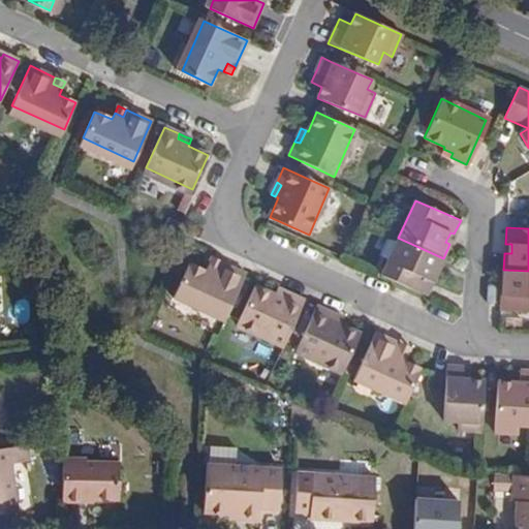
[(453,238),(454,234),(450,232),(445,242),(449,244),(453,238)]
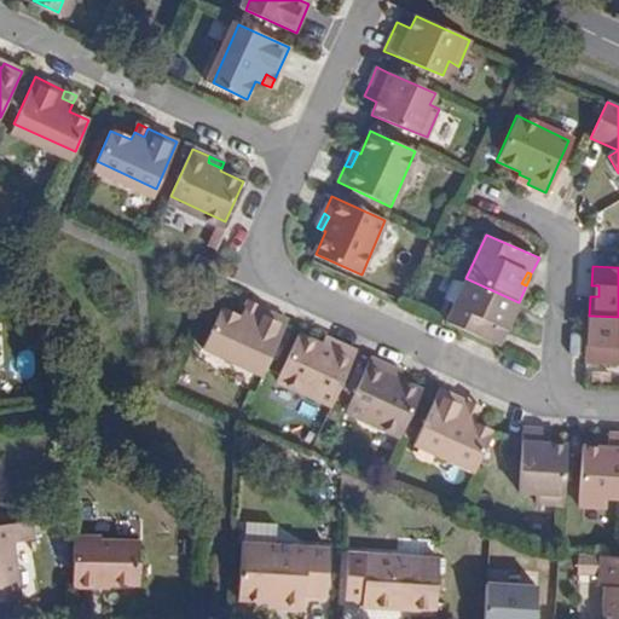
[(519,302),(466,278),(446,323),(498,347),(507,329),(502,328),(507,314),(512,317),(519,302)]
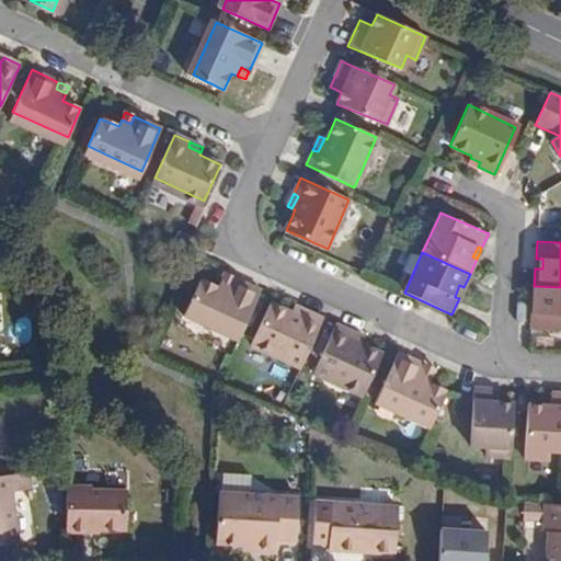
[(224,274),(219,283),(227,287),(231,276),(227,275),(224,274)]
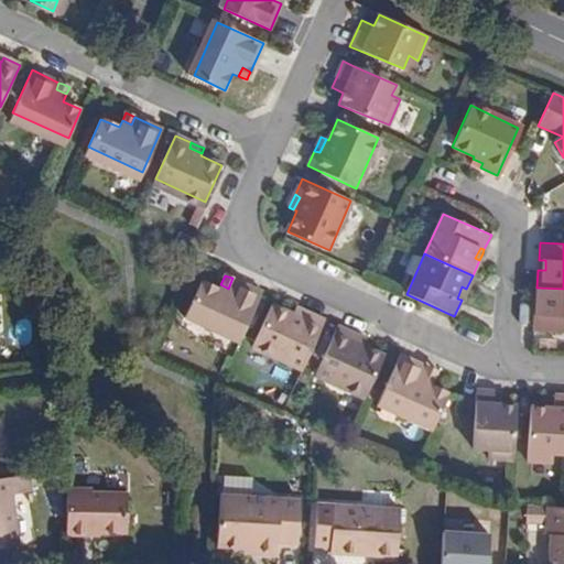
[(186,312),(241,337),(259,300),(262,292),(232,278),(228,289),(220,284),(218,290),(199,281),(186,312)]
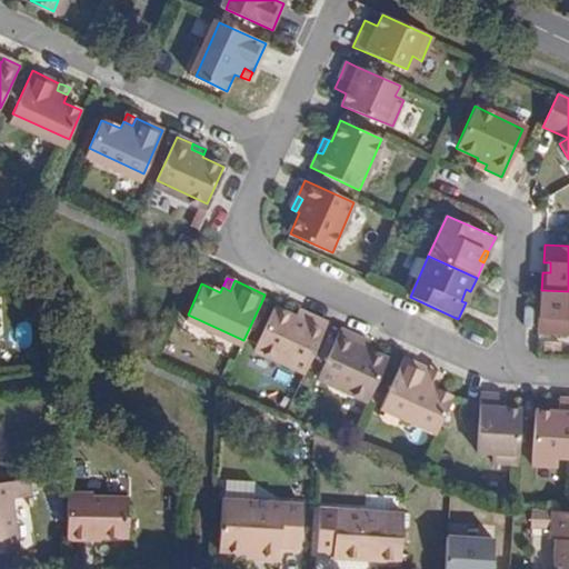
[(468,297),(470,291),(466,289),(461,301),(466,302),(468,297)]
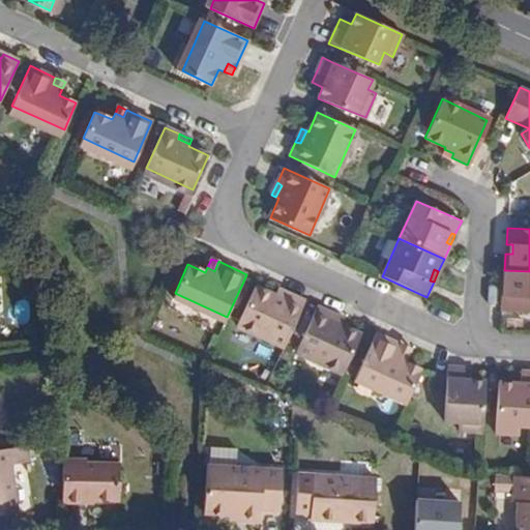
[(529,312),(529,271),(504,270),(503,285),(511,285),(511,297),(503,297),(502,311),(529,312)]
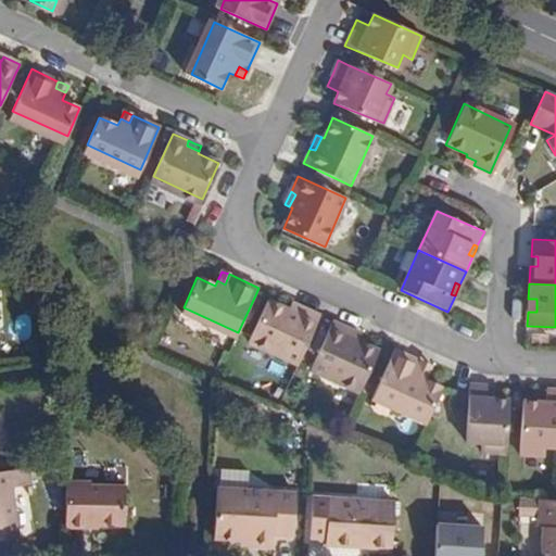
[(528,306),(528,312),(536,312),(536,299),(528,299),(528,306)]
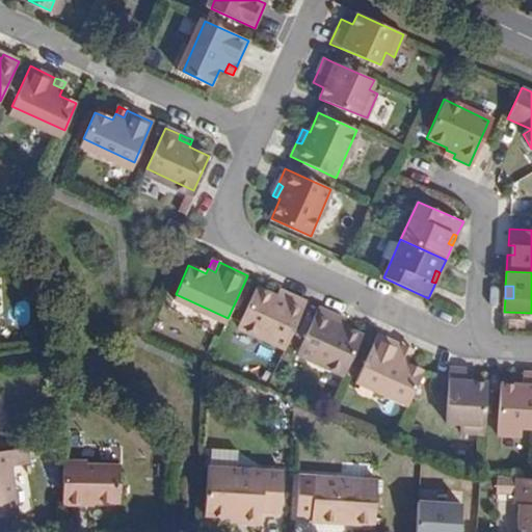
[(238,327),(286,349),(307,302),(291,295),(289,300),(277,294),(275,296),(255,288),(238,327)]
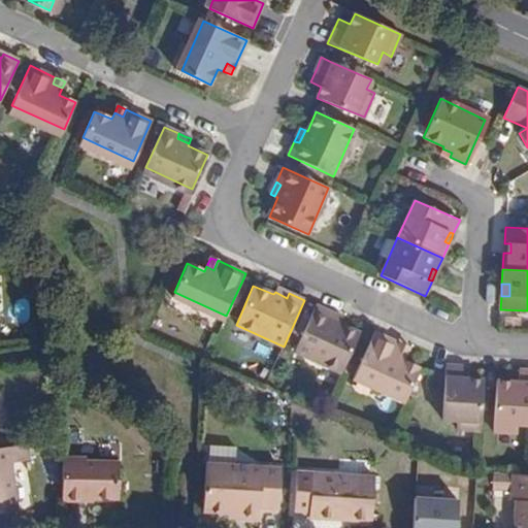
[(275,292),(287,298),(289,293),(285,291),(276,288),(275,292)]
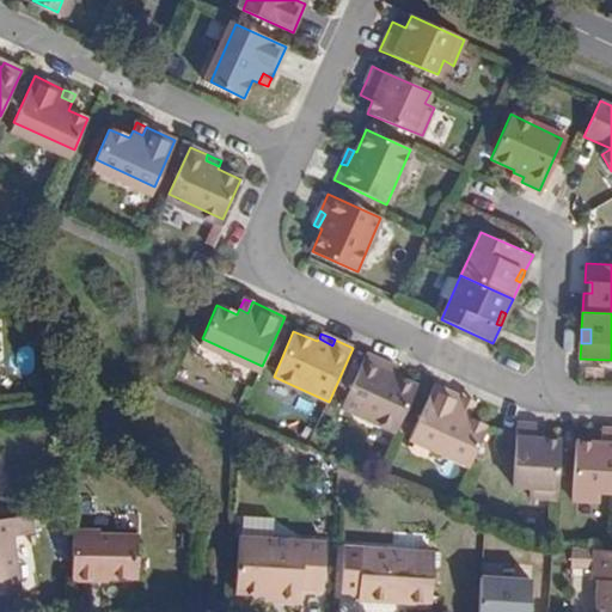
[(343,409),(396,433),(417,387),(393,377),(396,373),(380,367),(384,361),(368,355),(343,409)]
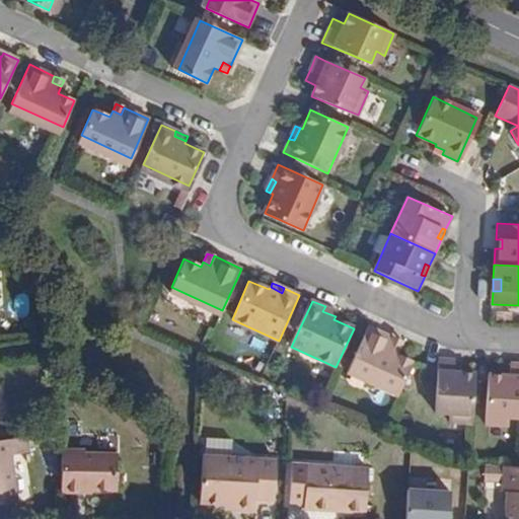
[(322,311),(336,316),(338,312),(331,309),(325,306),(322,311)]
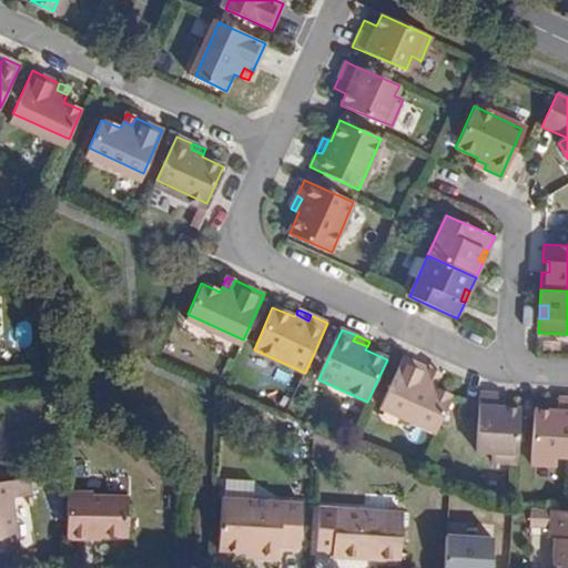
[(381,408),(435,433),(452,397),(434,388),(436,383),(426,379),(430,369),(423,366),(403,357),(399,365),(381,408)]
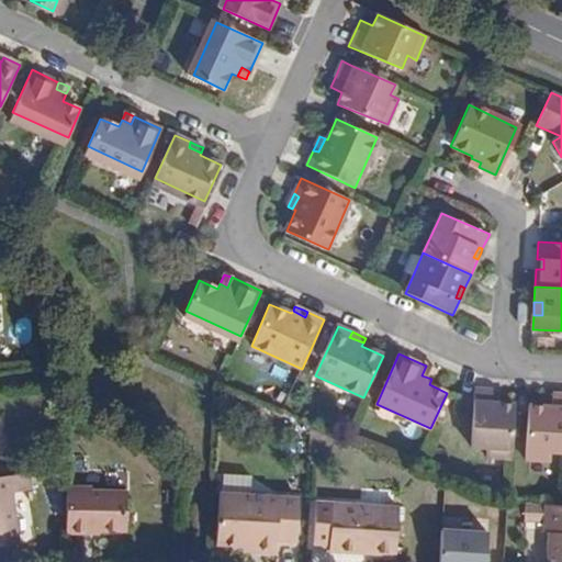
[(422,375),(431,379),(436,370),(426,366),(422,375)]
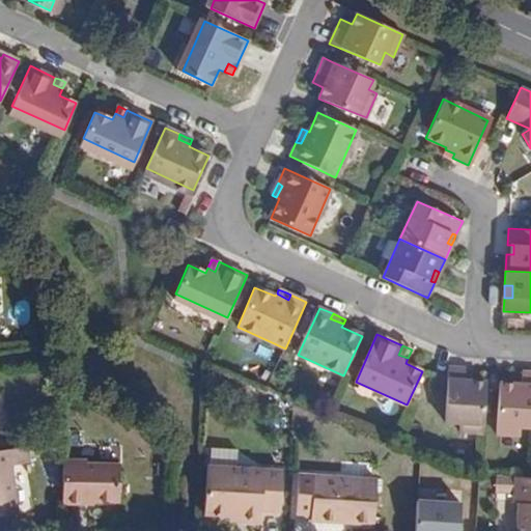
[(458,434),(483,432),(486,383),(474,382),(475,369),(463,368),(448,367),(448,372),(444,423),(458,423),(458,434)]
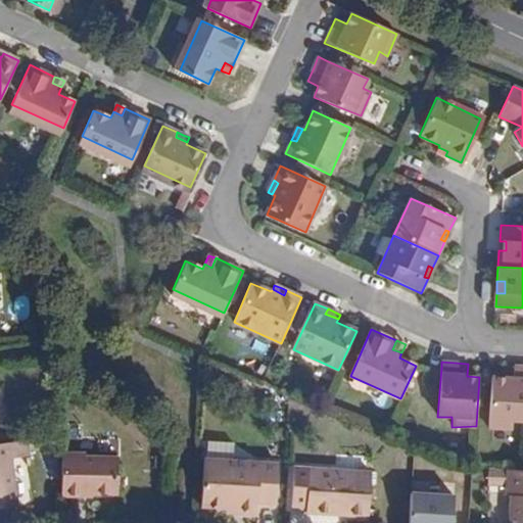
[(522,421),(522,366),(519,367),(505,366),(504,378),(492,377),(490,428),(514,430),(514,420),(522,421)]
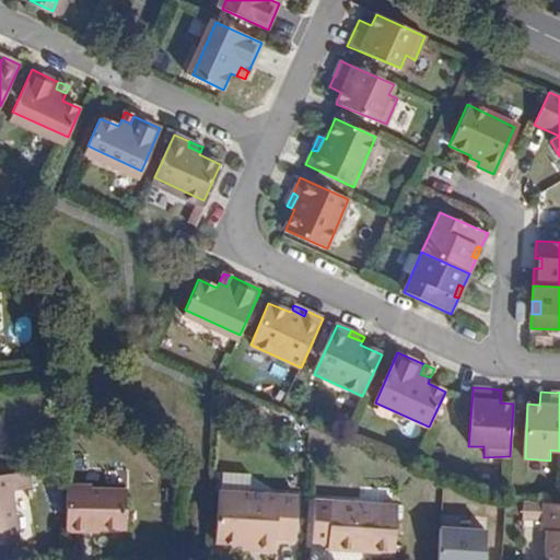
[(26,488),(24,473),(0,475),(0,545),(19,543),(11,490),(26,488)]
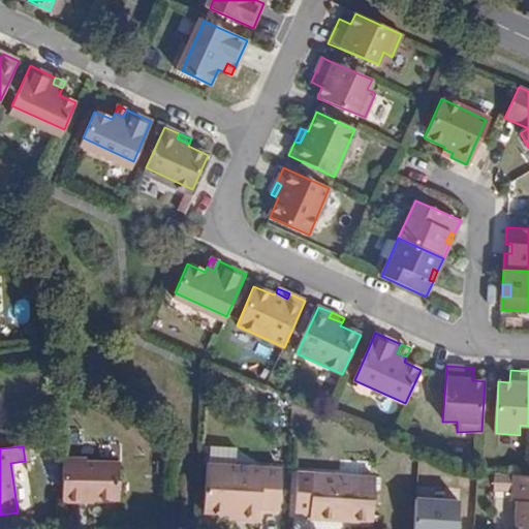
[(63,458),(62,501),(82,503),(82,498),(120,500),(121,463),(88,463),(87,459),(63,458)]
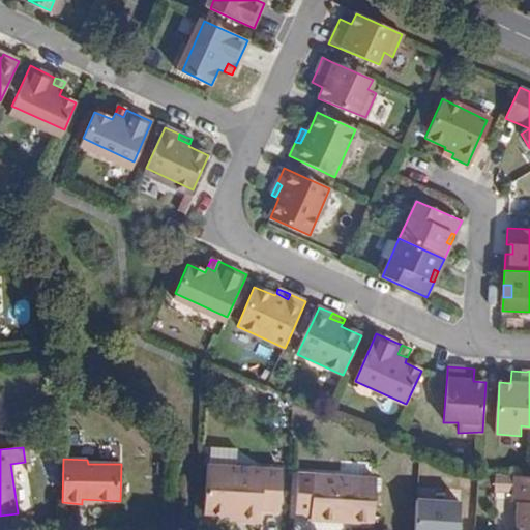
[(281,471),(208,466),(205,514),(243,517),(243,523),(260,525),(260,511),(278,511),(281,471)]
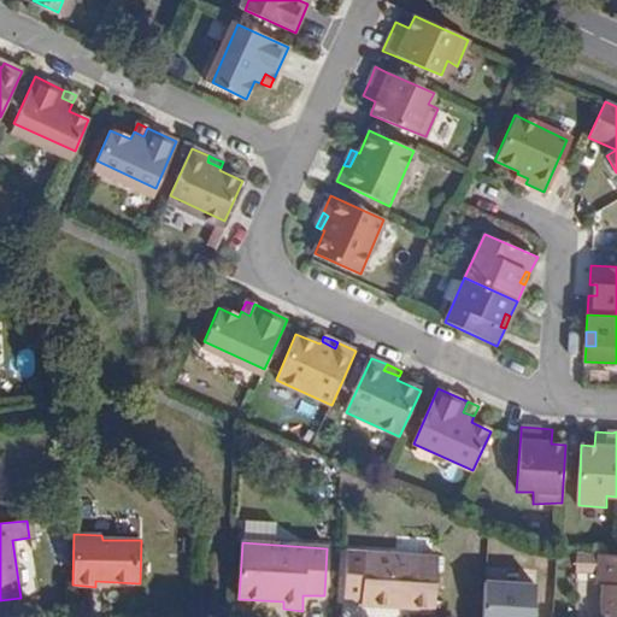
[(440,556),(351,550),(347,597),(365,597),(365,604),(438,607),(440,556)]
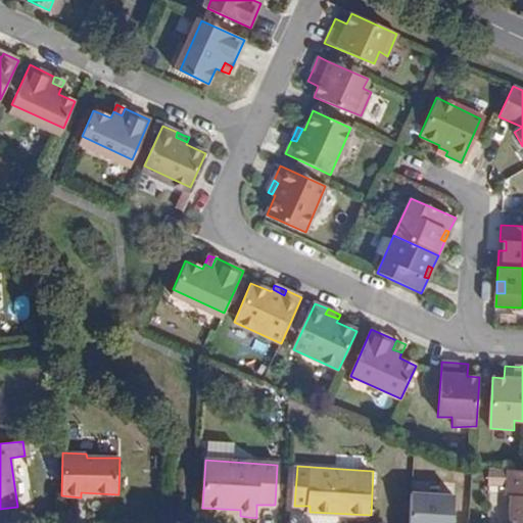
[(522,522),(522,470),(506,470),(505,496),(510,497),(508,522),(522,522)]
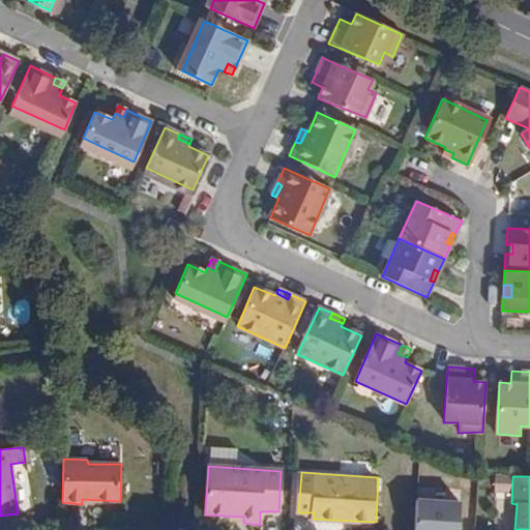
[(459,529),(460,496),(416,495),(415,529),(459,529)]
